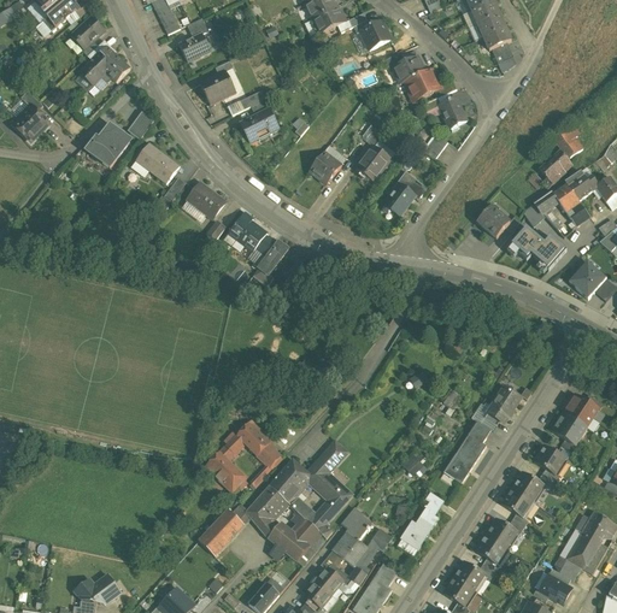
[(37,0),(42,5),(40,7),(48,17),(48,18),(60,7),(58,5),(63,0),(37,0)]
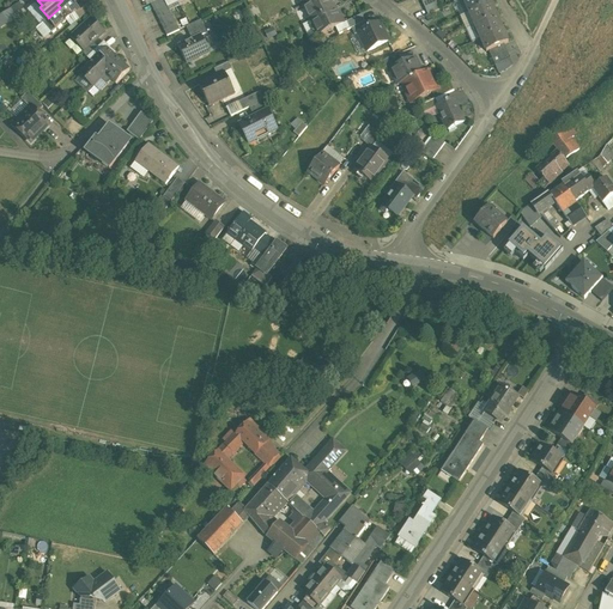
[(62,0),(58,5),(60,7),(48,18),(48,17),(43,22),(52,31),(74,12),(79,8),(77,7),(74,2),(76,1),(74,0),(62,0)]
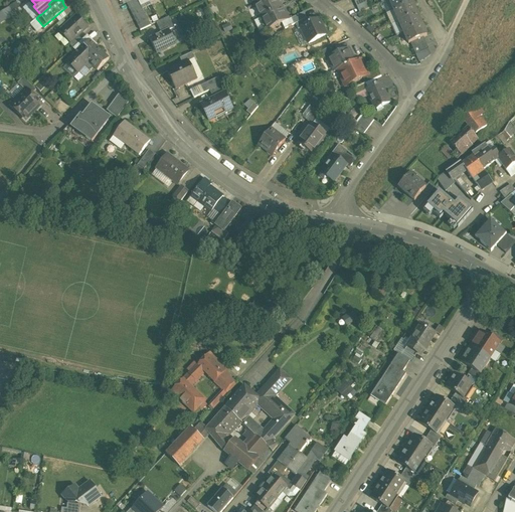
[(71,0),(64,6),(66,7),(62,10),(66,15),(76,6),(71,0)]
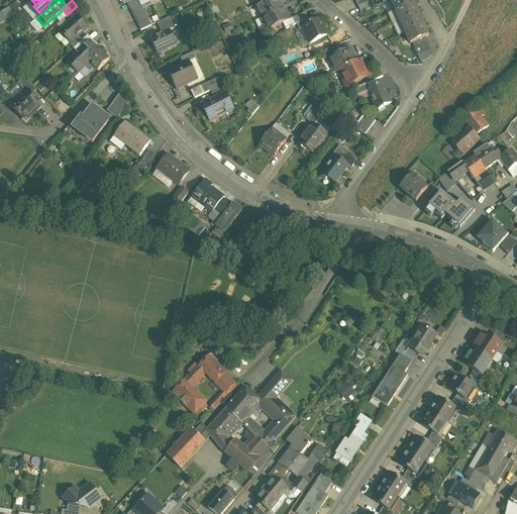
[(261,0),(256,2),(263,15),(282,6),(281,2),(282,1),(281,0),(261,0)]
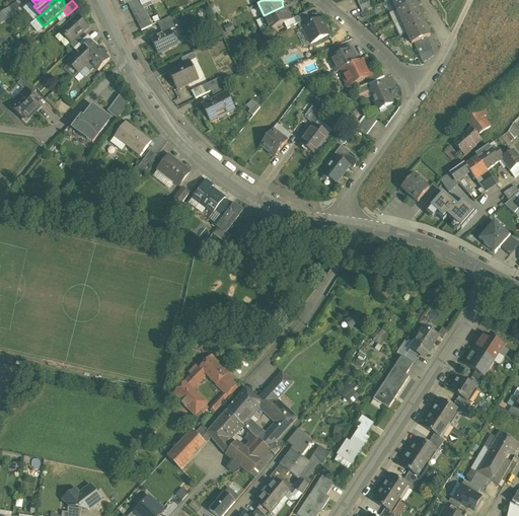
[(370,0),(360,5),(363,10),(373,6),(370,0)]
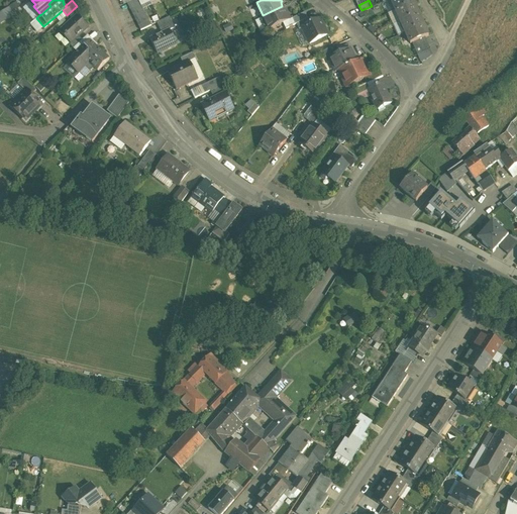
[(392,0),(396,8),(414,0),(392,0)]
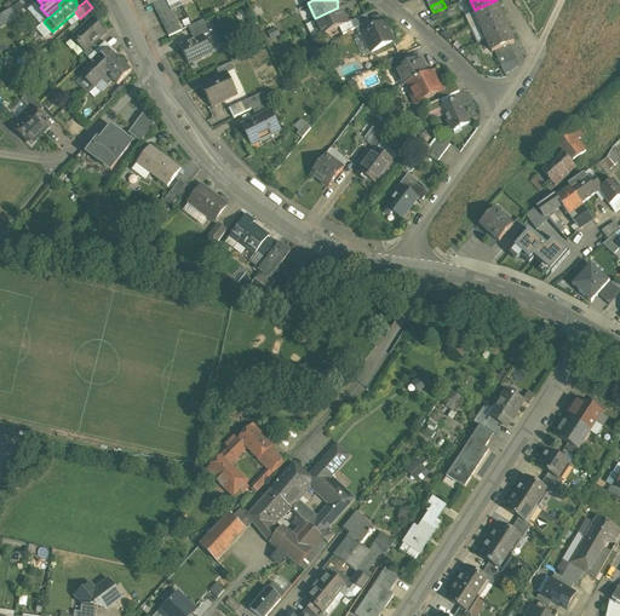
[(497,0),(475,10),(481,23),(503,13),(497,0)]
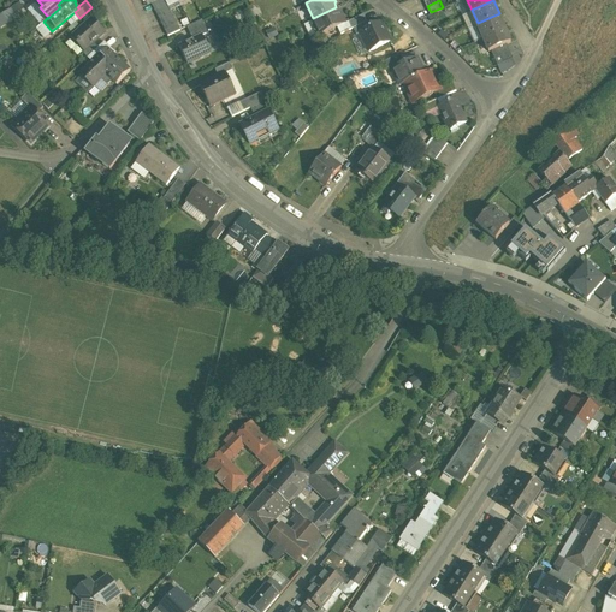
[(159,15),(172,7),(169,1),(155,7),(159,15)]
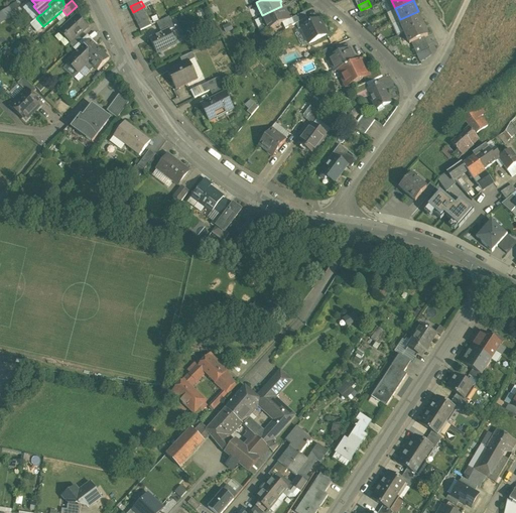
[(0,9),(0,21),(14,13),(9,4),(0,9)]
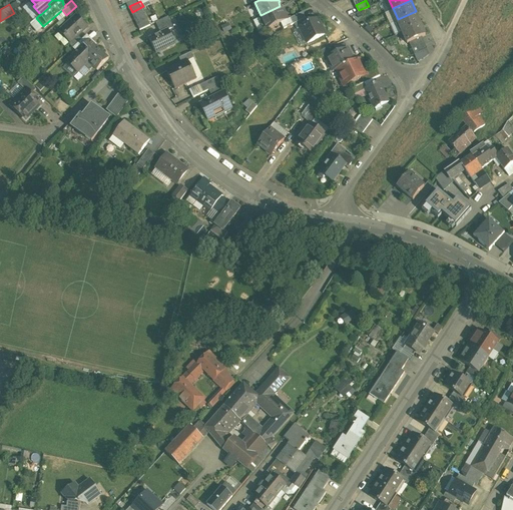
[(134,17),(145,12),(143,6),(132,12),(134,17)]
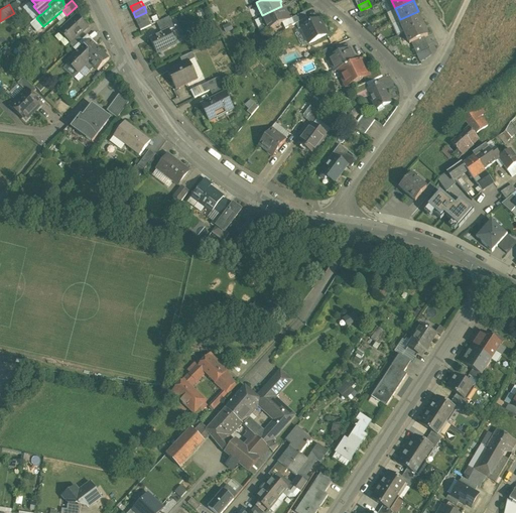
[(281,6),(262,15),(268,26),(270,27),(289,18),(286,10),(284,11),(281,6)]
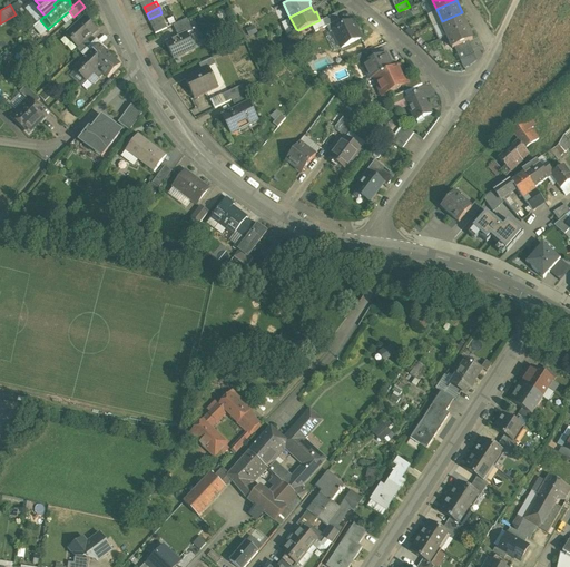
[(462,12),(442,21),(448,33),(468,25),(462,12)]
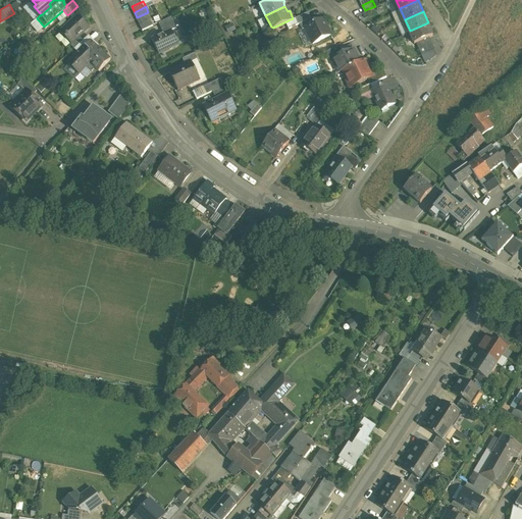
[(140,23),(151,17),(148,12),(137,17),(140,23)]
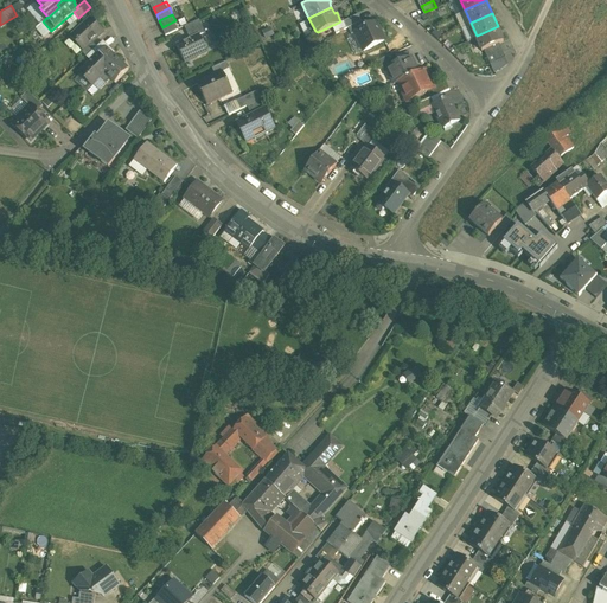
[(90,19),(72,36),(84,47),(91,40),(102,31),(90,19)]
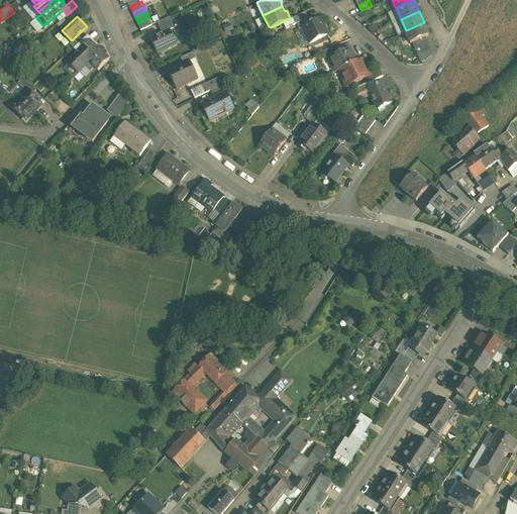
[(307,16),(297,21),(299,27),(302,25),(310,22),(307,16)]
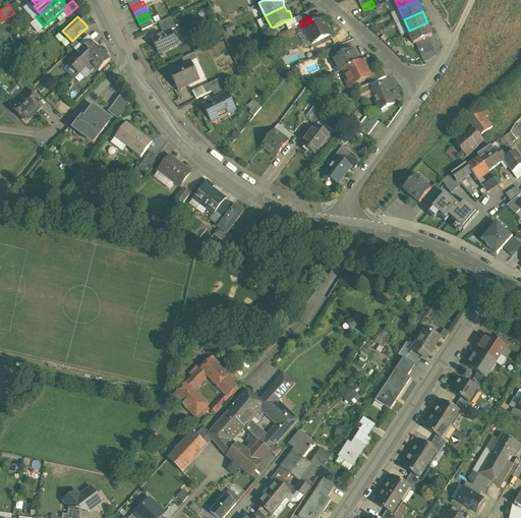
[(31,21),(37,31),(43,26),(36,17),(31,21)]
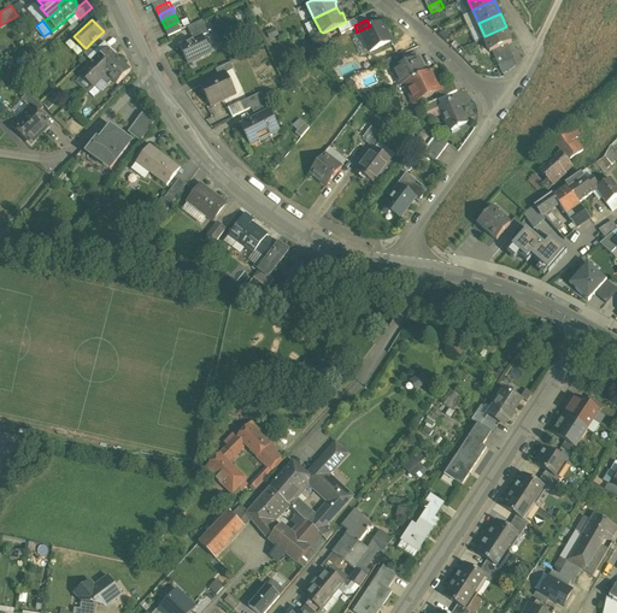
[(169,34),(181,28),(178,21),(165,28),(169,34)]
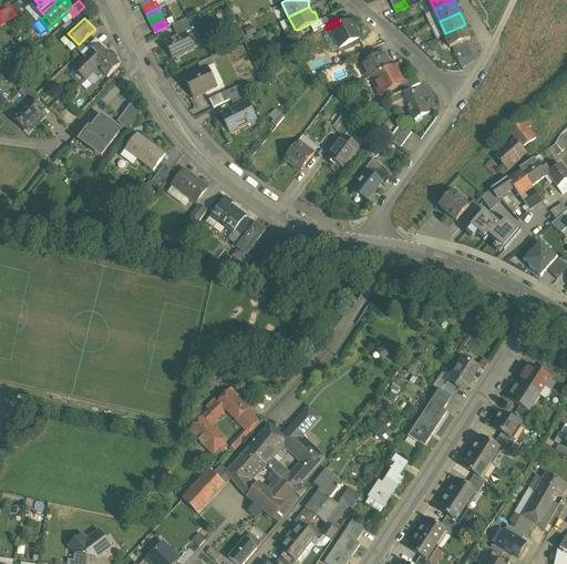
[(340,24),(331,28),(340,45),(360,36),(351,19),(340,24)]
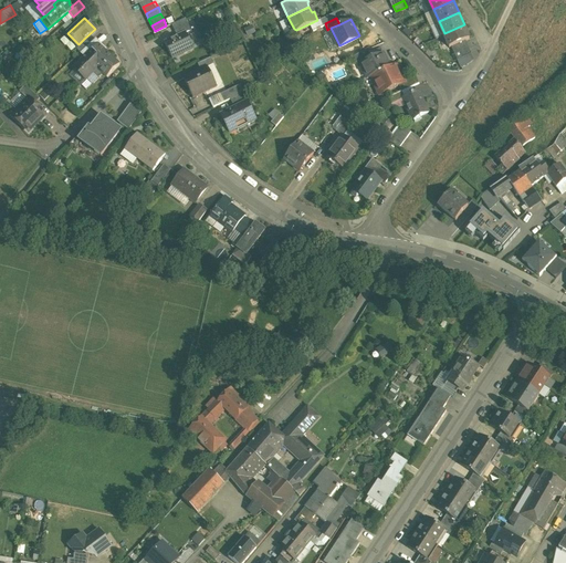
[(437,37),(444,33),(439,21),(431,24),(437,37)]
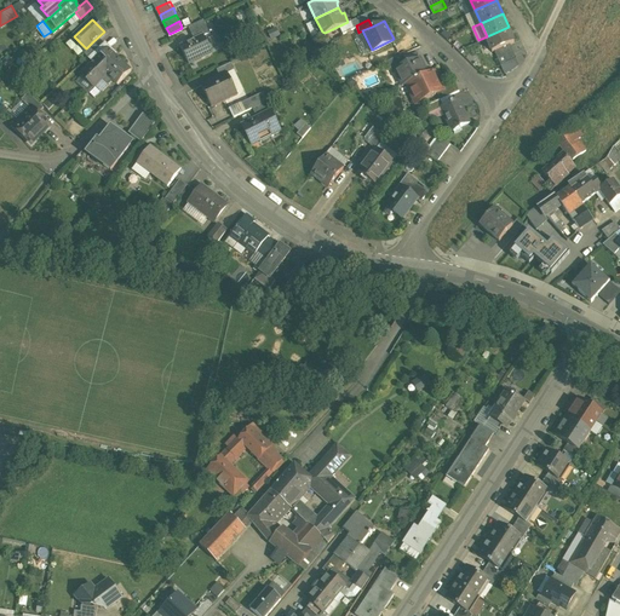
[(509,27),(487,36),(492,50),(494,50),(511,42),(515,41),(509,27)]
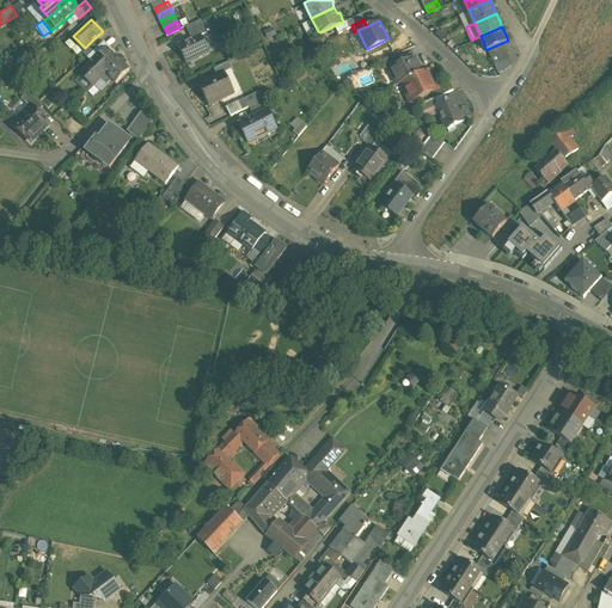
[(209,50),(201,34),(177,44),(185,61),(209,50)]
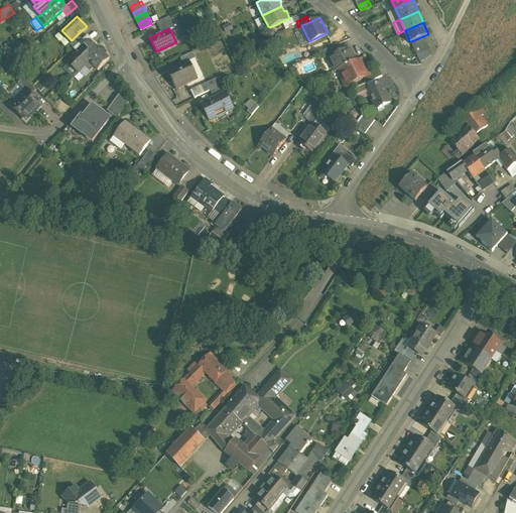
[(74,46),(78,51),(79,50),(91,39),(91,40),(93,38),(88,33),(82,38),(74,46)]
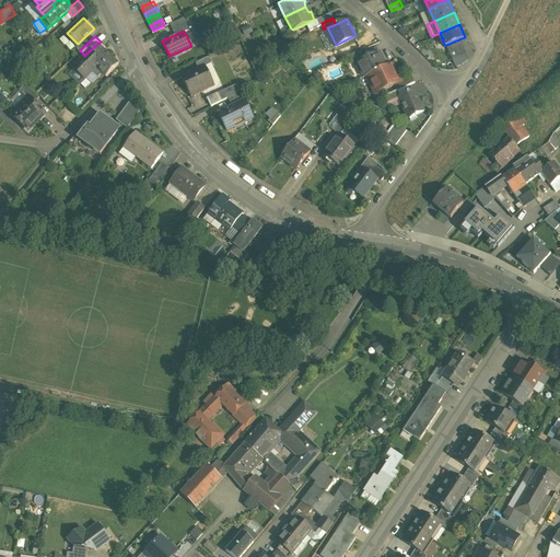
[(78,44),(76,46),(80,50),(89,42),(84,37),(78,44)]
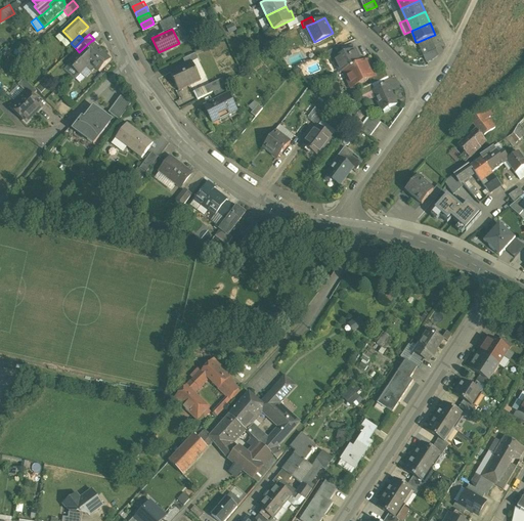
[(432,36),(418,42),(423,53),(435,48),(437,48),(432,36)]
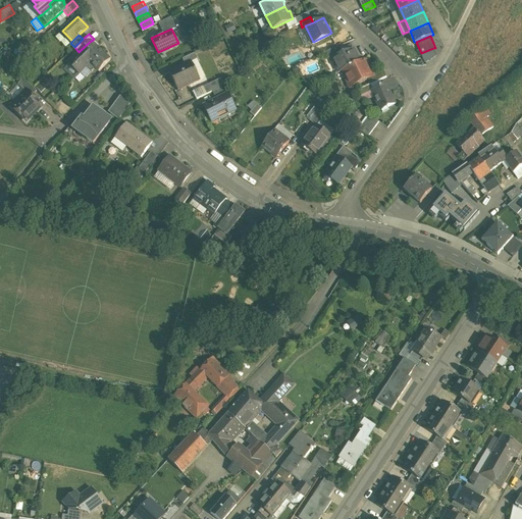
[(92,40),(80,51),(79,52),(70,60),(81,70),(86,64),(90,68),(93,64),(86,57),(97,46),(92,41),(92,40)]
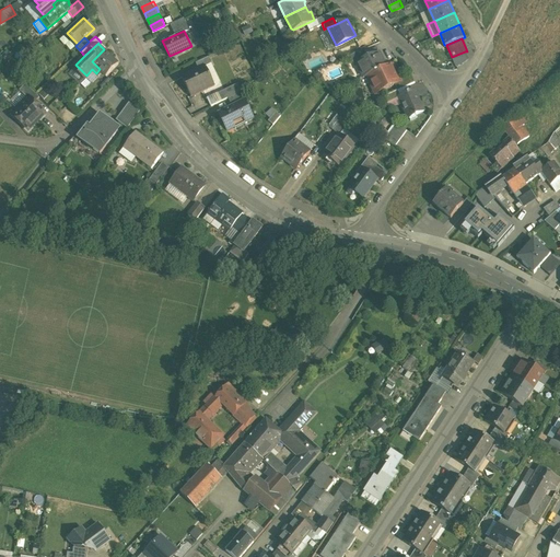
[(118,61),(104,49),(92,61),(100,69),(106,74),(118,61)]
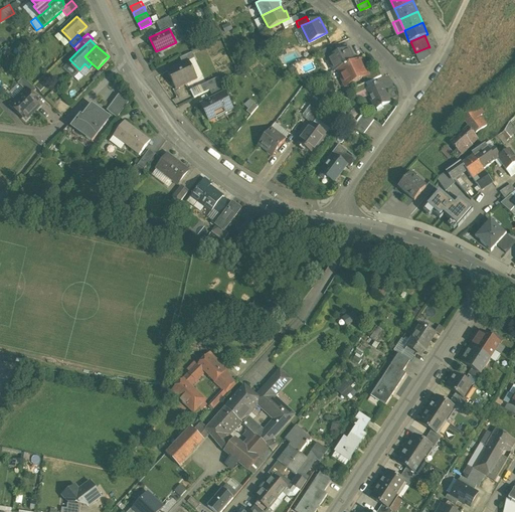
[(347,46),(328,55),(335,69),(338,68),(354,60),(347,46)]
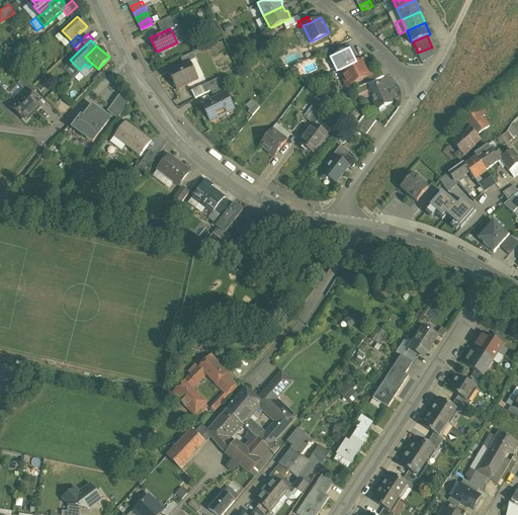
[(430,48),(418,53),(421,59),(433,54),(430,48)]
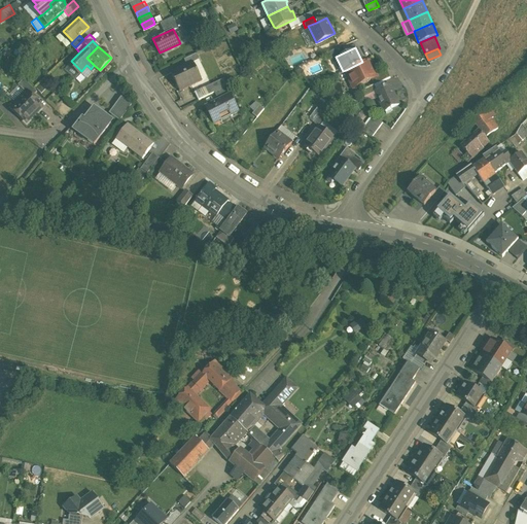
[(198,58),(196,51),(183,58),(185,63),(191,60),(192,61),(198,58)]
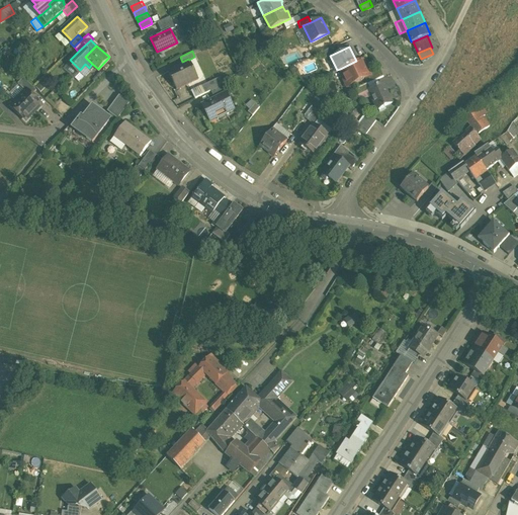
[(356,61),(340,69),(347,84),(365,76),(369,74),(361,58),(356,61)]
